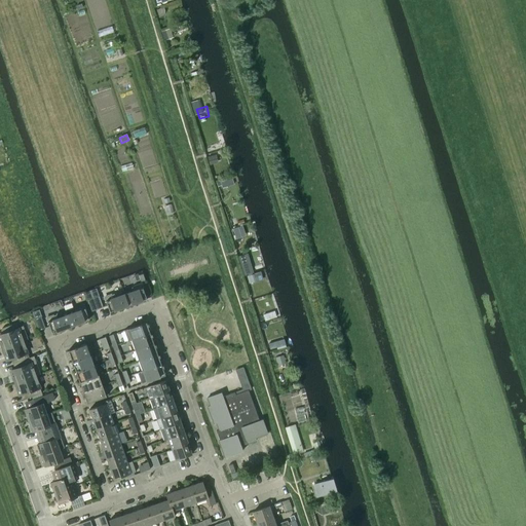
[(237,227),(232,229),(235,238),(241,237),(237,227)]
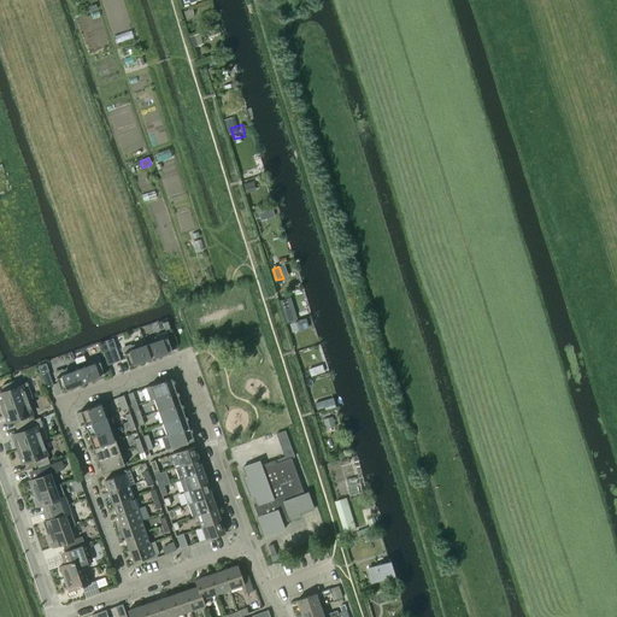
[(165,336),(147,344),(153,359),(171,352),(165,336)]
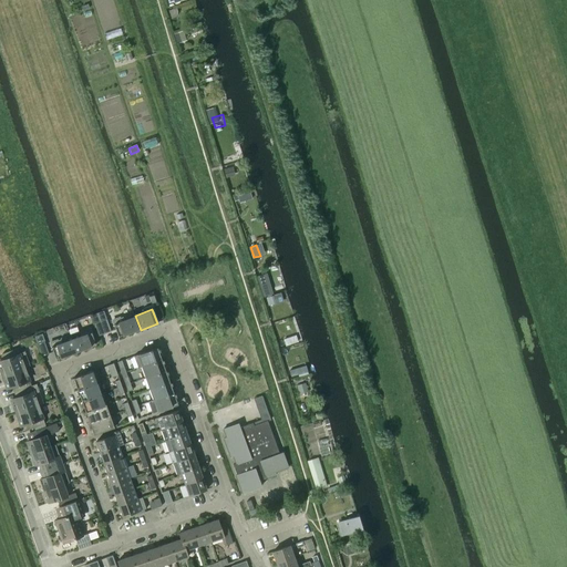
[(135,316),(119,322),(124,337),(141,330),(135,316)]
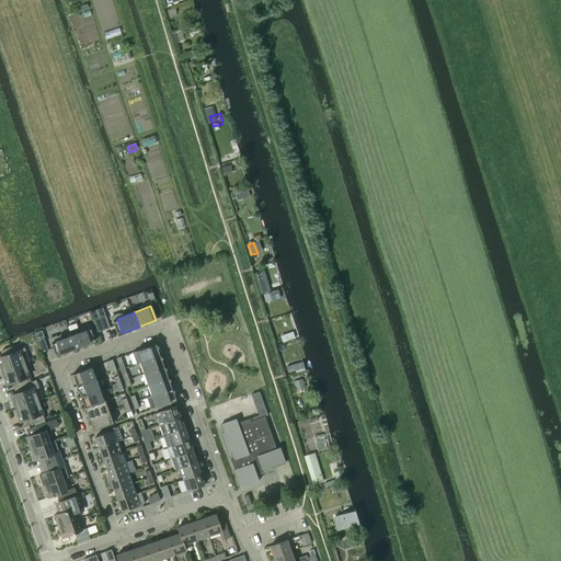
[(105,316),(99,318),(103,330),(110,328),(105,316)]
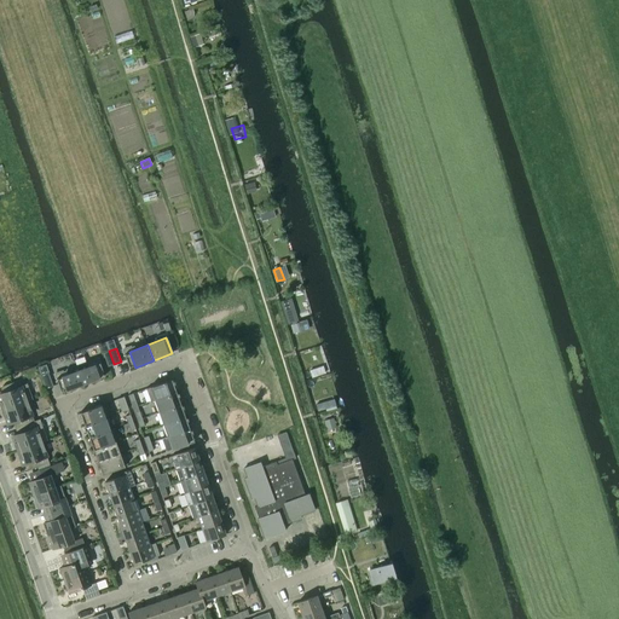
[(109,351),(102,353),(106,366),(114,364),(109,351)]
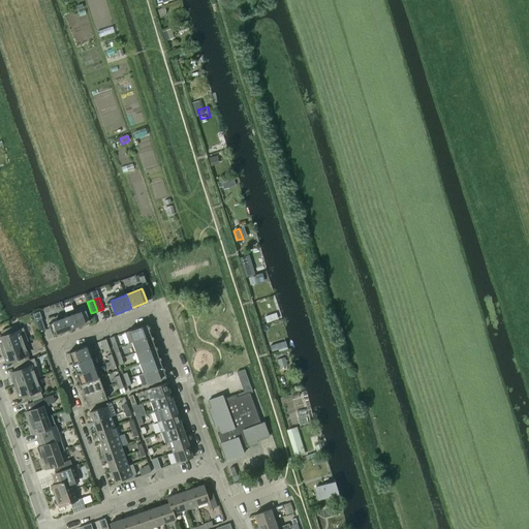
[(73,310),(65,313),(66,317),(70,329),(89,321),(84,307),(73,310)]
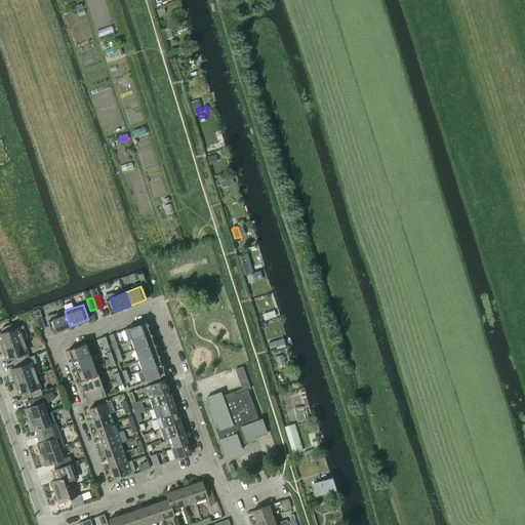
[(55,314),(46,318),(51,332),(70,326),(66,315),(65,311),(55,314)]
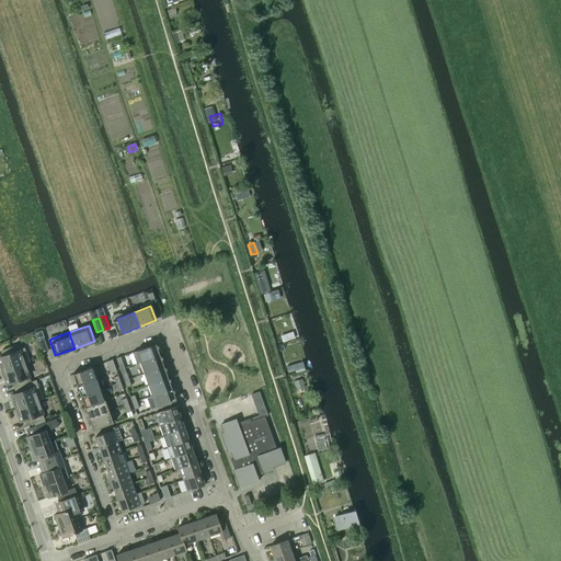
[(48,351),(43,339),(36,341),(41,354),(48,351)]
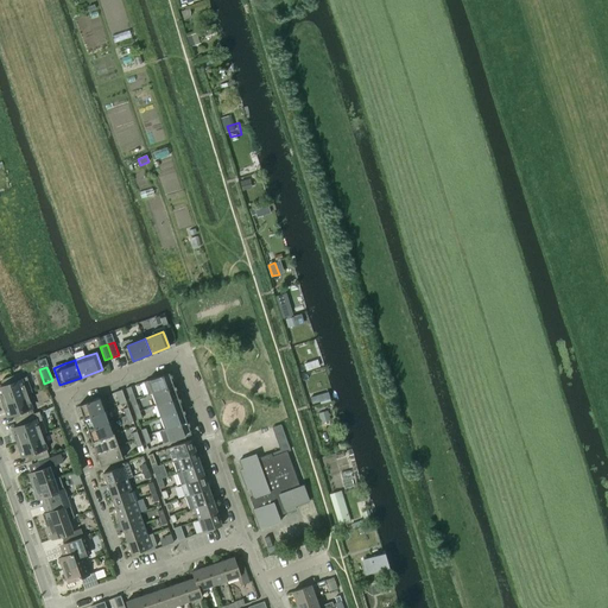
[(168,373),(146,380),(151,393),(172,385),(168,373)]
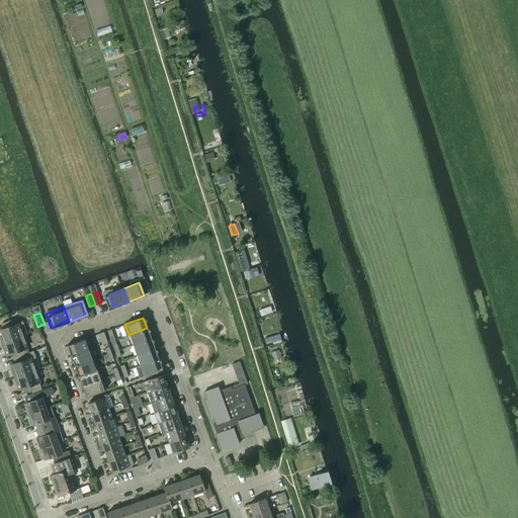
[(3,329),(0,330),(0,339),(1,343),(19,337),(22,336),(27,334),(26,334),(22,323),(17,324),(15,319),(1,324),(3,329)]
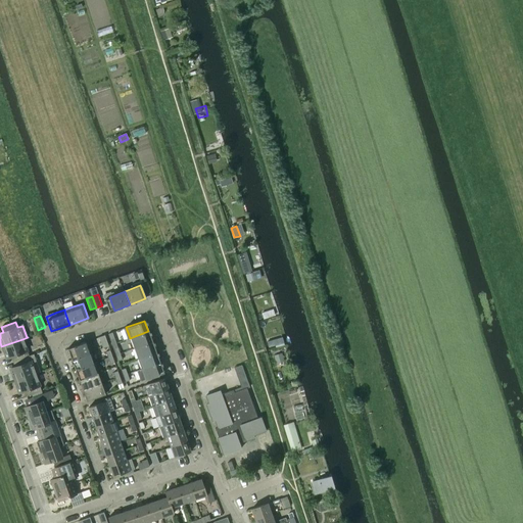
[(148,331),(130,338),(134,348),(152,341),(148,331)]
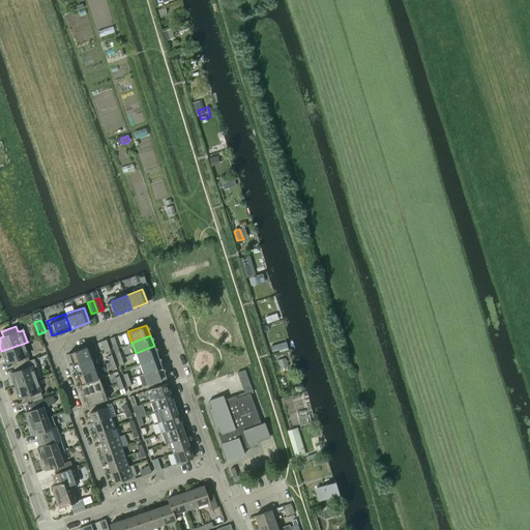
[(106,340),(99,342),(104,353),(110,351),(106,340)]
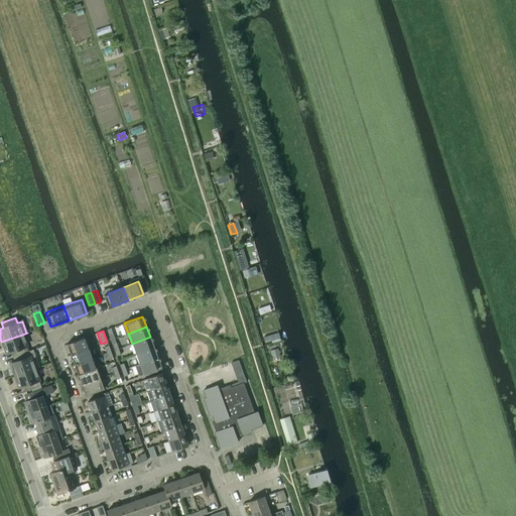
[(19,336),(1,342),(6,354),(12,352),(14,357),(28,352),(28,351),(22,335),(19,336)]
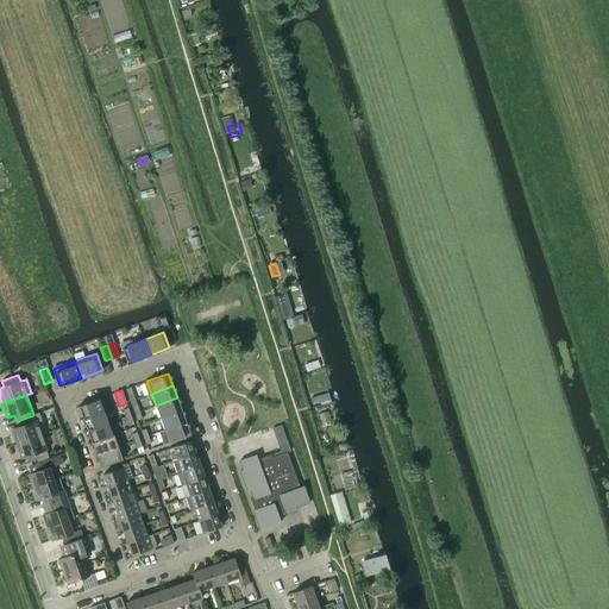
[(100,397),(79,406),(83,419),(105,410),(100,397)]
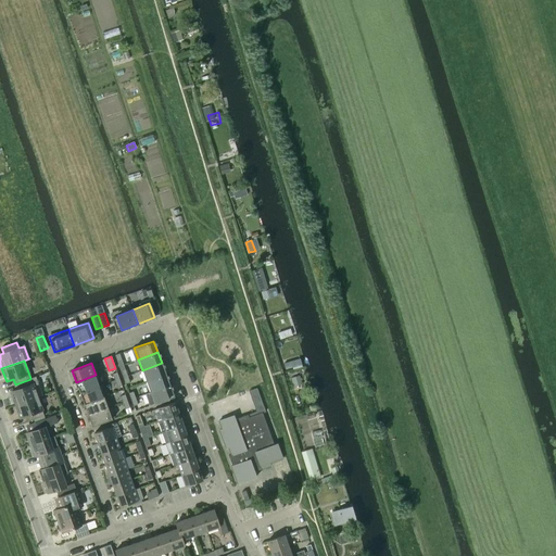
[(162,363),(142,370),(146,381),(166,374),(162,363)]
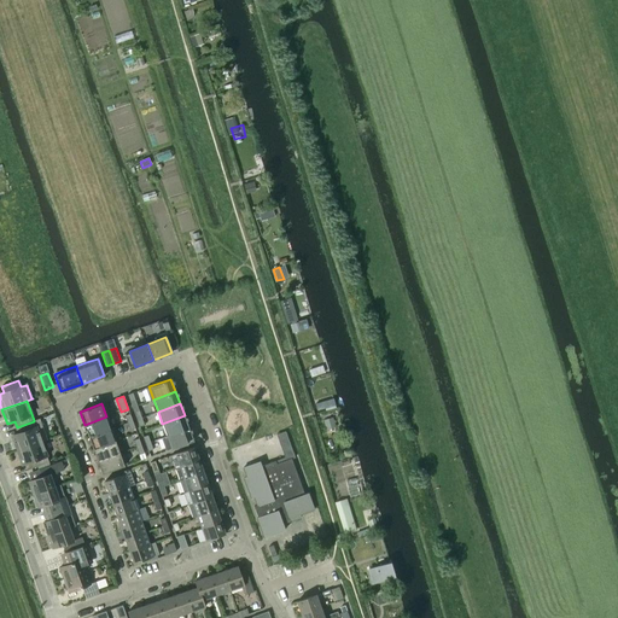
[(185,415),(162,424),(167,436),(188,429),(185,415)]
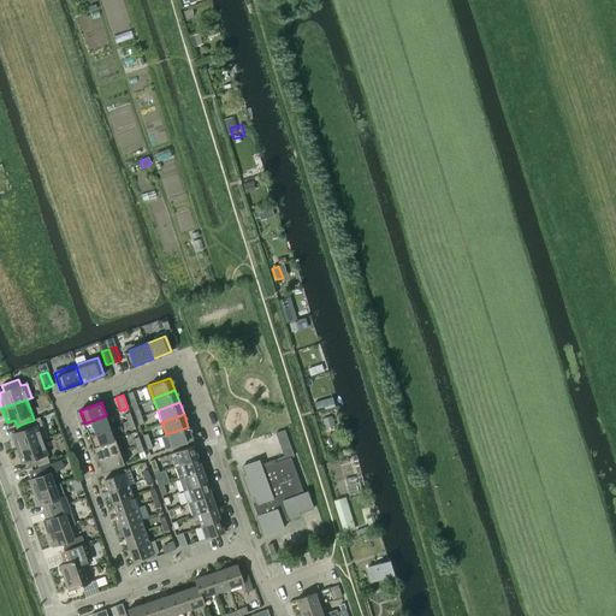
[(106,415),(84,424),(88,436),(111,427),(106,415)]
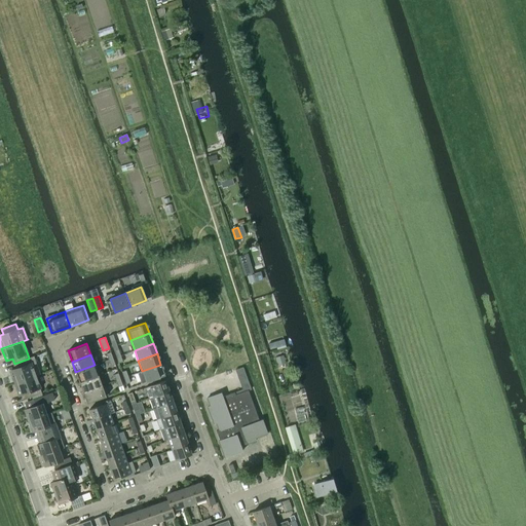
[(16,369),(9,371),(14,383),(35,375),(35,376),(40,374),(34,357),(33,357),(29,358),(29,359),(14,364),(16,369)]
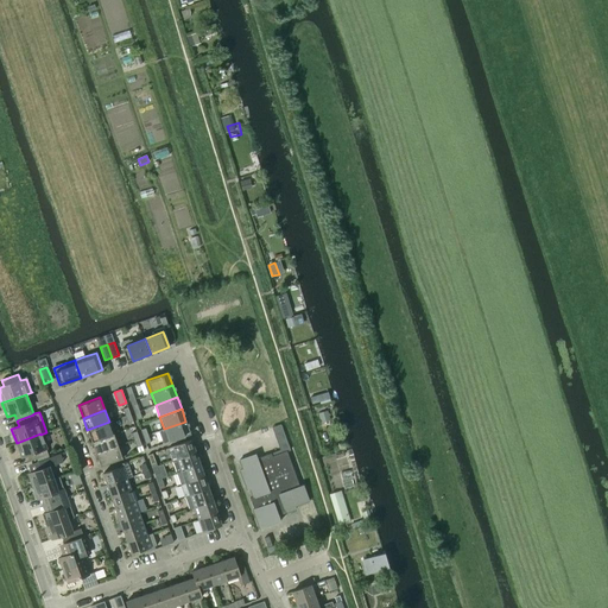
[(109,422),(87,430),(92,442),(113,434),(109,422)]
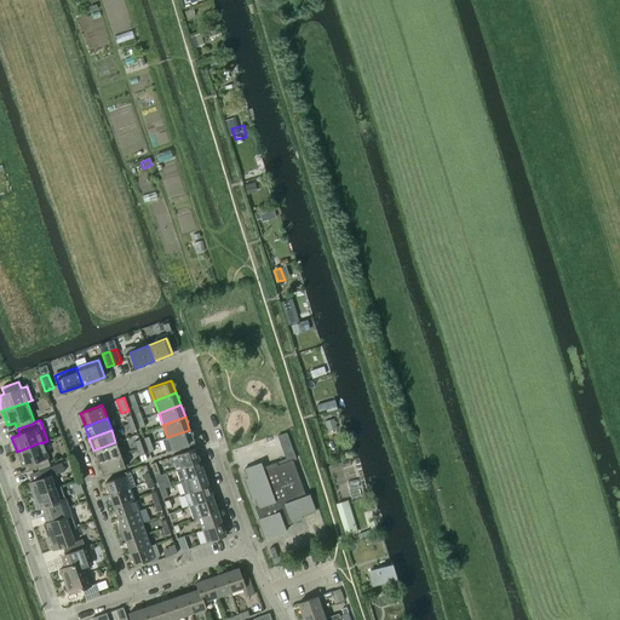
[(167,437),(161,440),(166,452),(194,442),(189,430),(167,437)]
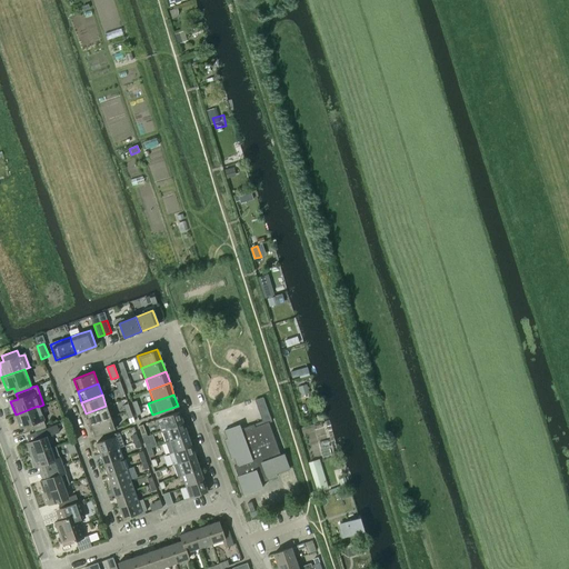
[(255,400),(258,410),(267,408),(262,397),(255,400)]
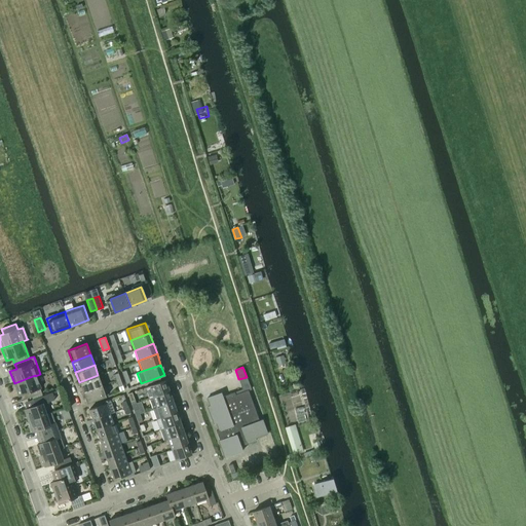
[(35,375),(14,383),(19,396),(25,392),(27,399),(41,393),(35,376),(35,375)]
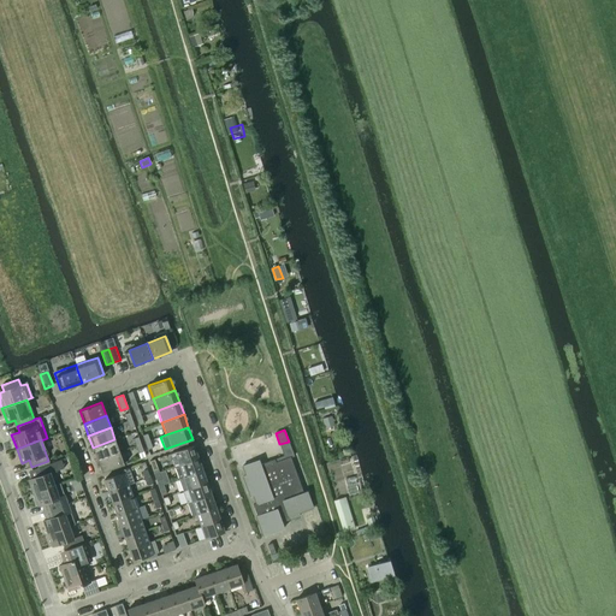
[(114,439),(93,448),(98,460),(119,451),(114,439)]
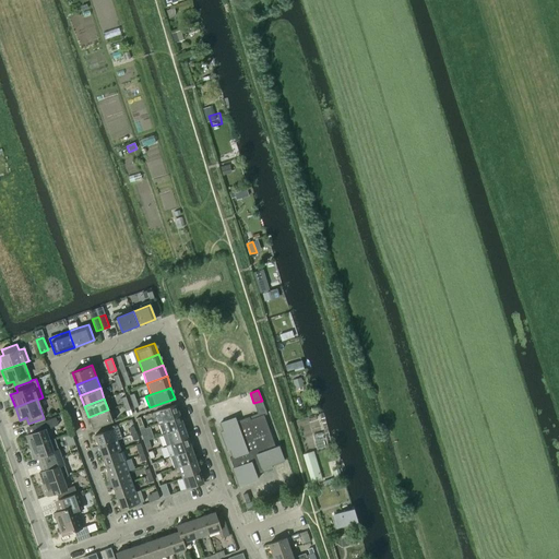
[(176,404),(154,412),(158,424),(180,416),(176,404)]
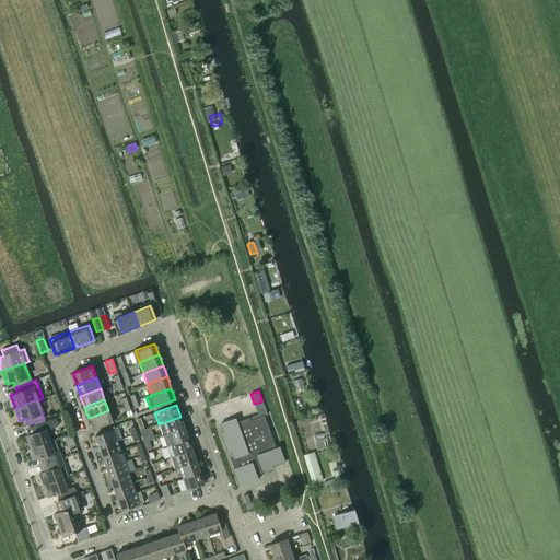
[(108,410),(89,418),(92,430),(113,422),(108,410)]
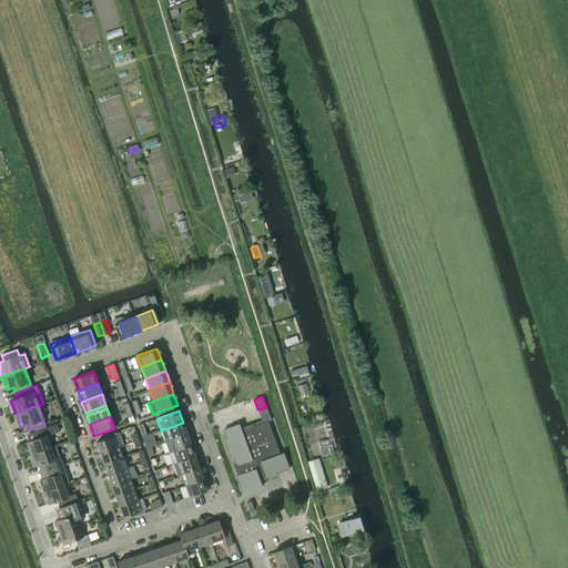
[(223,430),(226,438),(223,439),(230,457),(233,456),(235,464),(234,465),(233,465),(235,472),(237,475),(237,476),(236,476),(239,483),(240,482),(244,494),(262,487),(260,482),(267,479),(276,476),(275,474),(288,468),(283,453),(280,454),(267,422),(259,425),(254,426),(253,424),(240,428),(239,425),(223,430)]
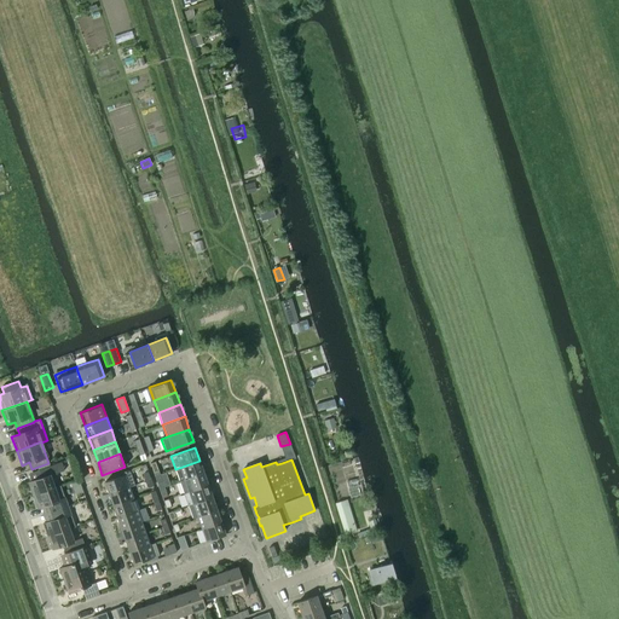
[(200,461),(175,469),(179,481),(203,473),(200,461)]
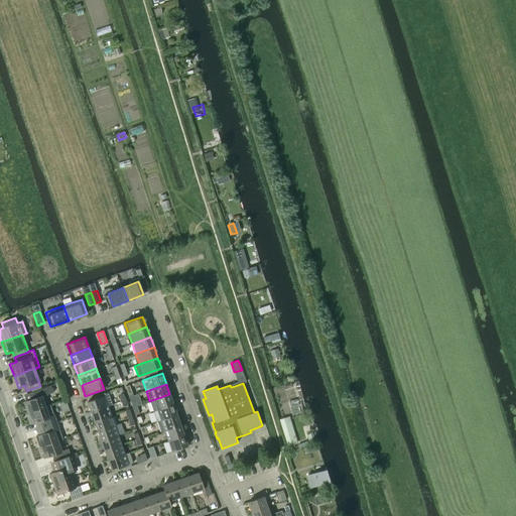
[(34,399),(23,402),(27,413),(45,407),(41,396),(53,392),(50,385),(31,392),(34,399)]
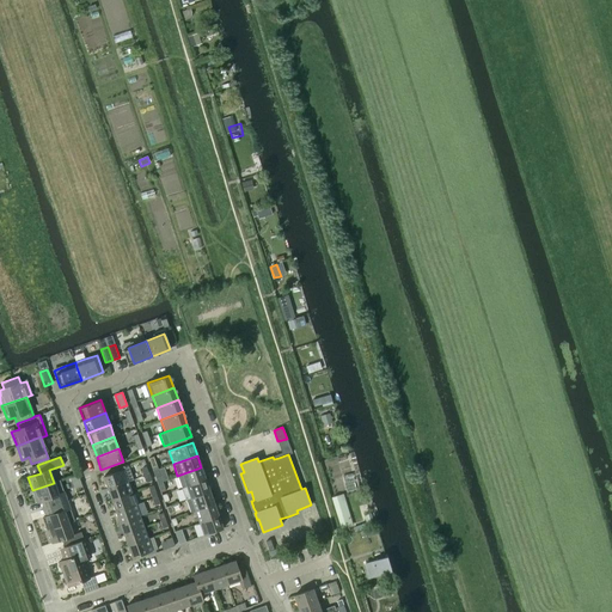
[(122,470),(103,477),(108,488),(127,482),(133,481),(128,465),(121,467),(122,470)]
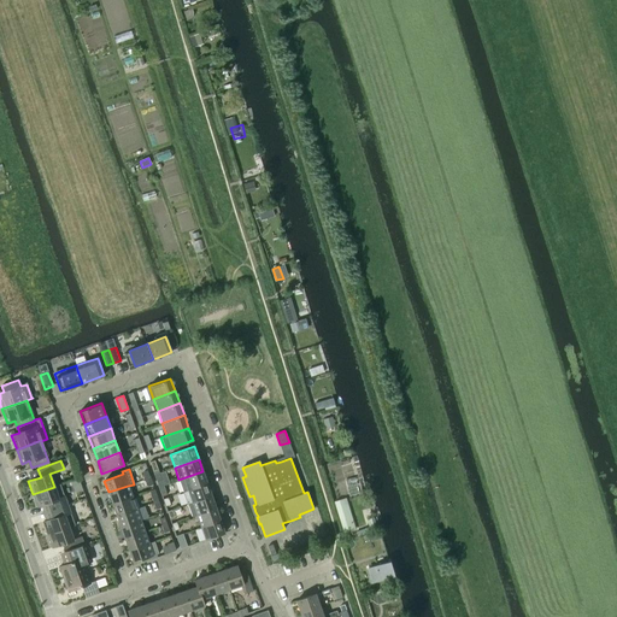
[(203,471),(178,480),(183,492),(188,491),(207,483),(203,471)]
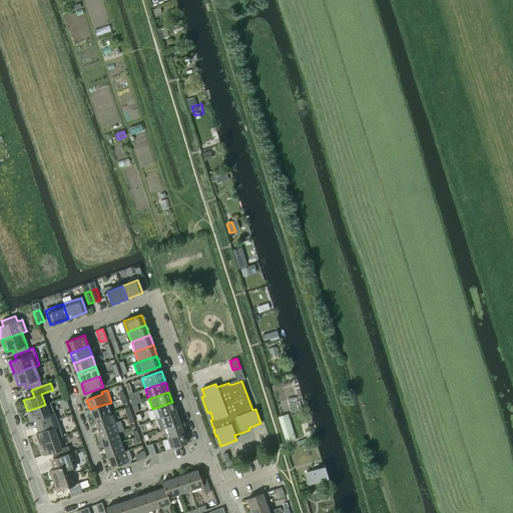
[(156,408),(152,409),(156,419),(159,418),(175,412),(172,402),(156,408)]
